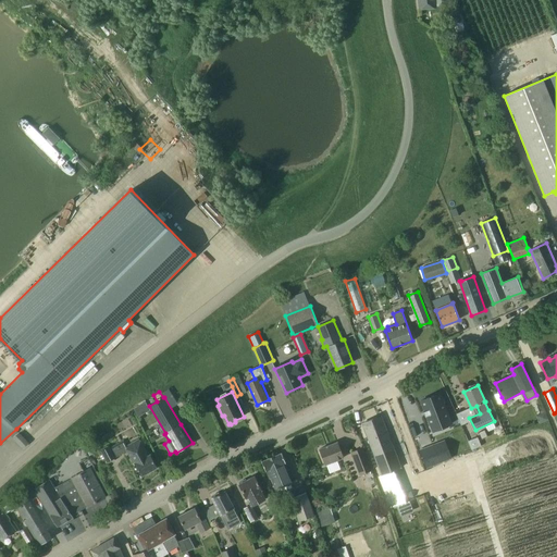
[(440,393),(421,400),(425,410),(424,411),(426,416),(428,416),(433,426),(452,418),(440,393)]
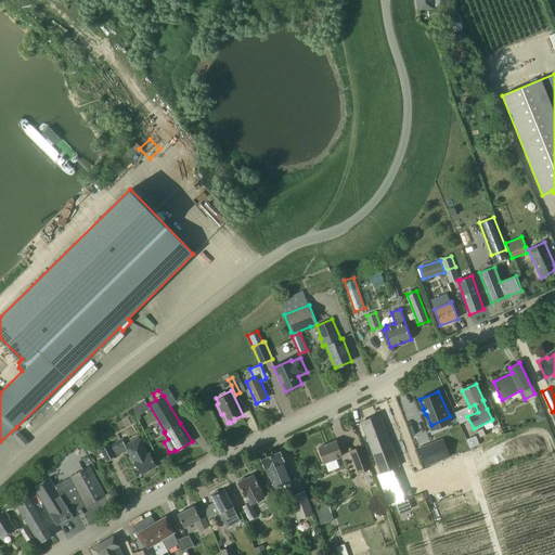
[(498,391),(493,395),(498,403),(502,401),(502,400),(500,396),(498,391)]
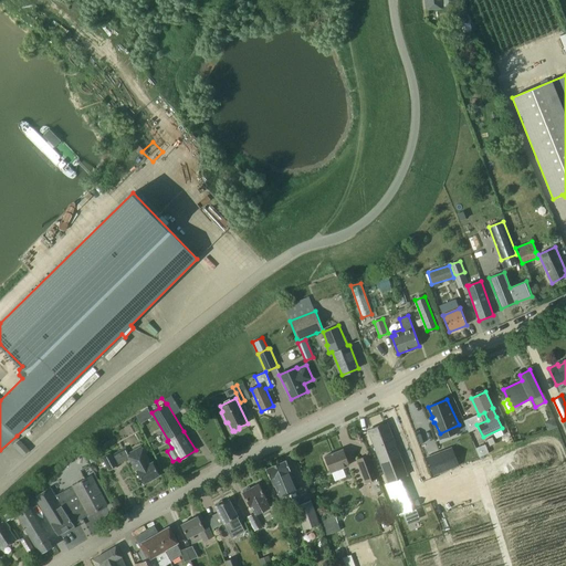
[(555,419),(545,422),(548,430),(557,427),(555,419)]
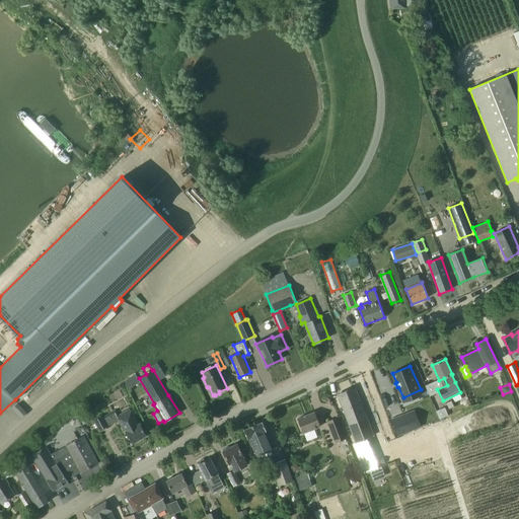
[(343,398),(341,399),(354,435),(357,442),(353,444),(354,447),(363,472),(368,471),(381,466),(381,465),(378,459),(370,438),(374,436),(361,401),(359,402),(354,388),(341,393),(343,398)]
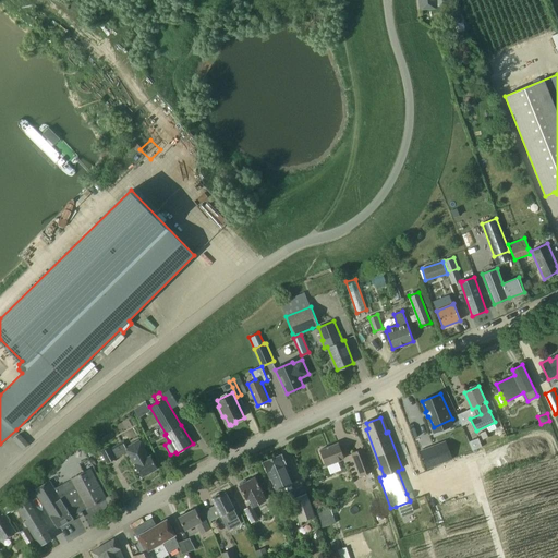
[(28,444),(20,434),(14,439),(24,449),(28,444)]
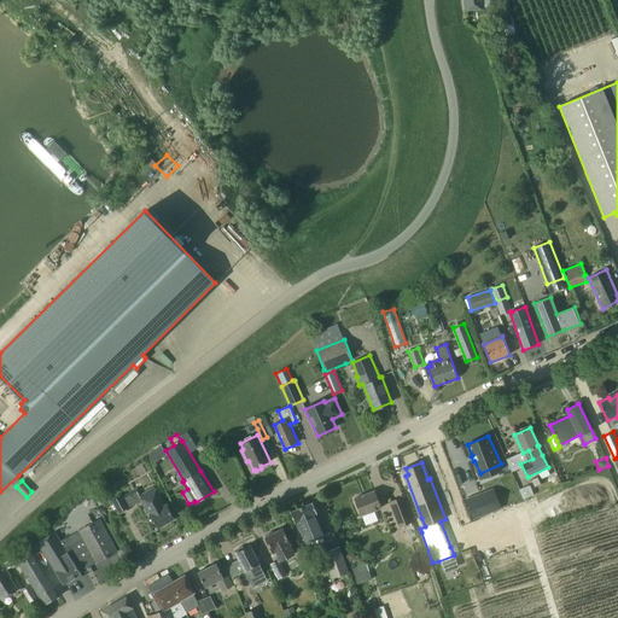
[(155,488),(141,495),(140,496),(140,497),(139,499),(140,500),(156,529),(175,518),(168,505),(165,506),(156,489),(155,488)]
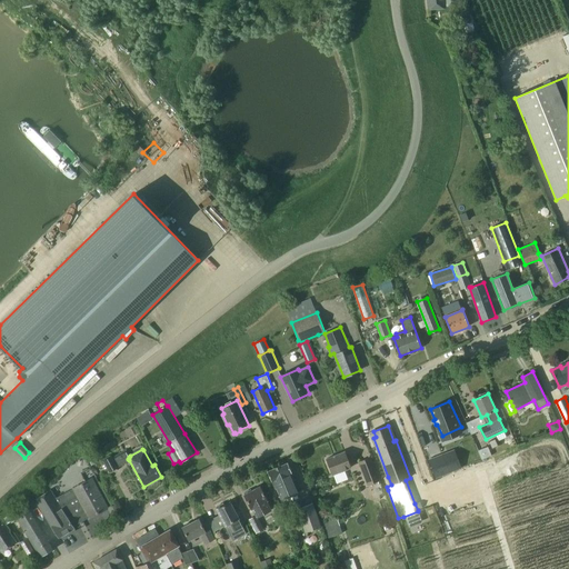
[(111,457),(103,461),(109,472),(117,468),(129,460),(128,459),(129,458),(129,457),(130,456),(127,450),(111,458),(111,457)]
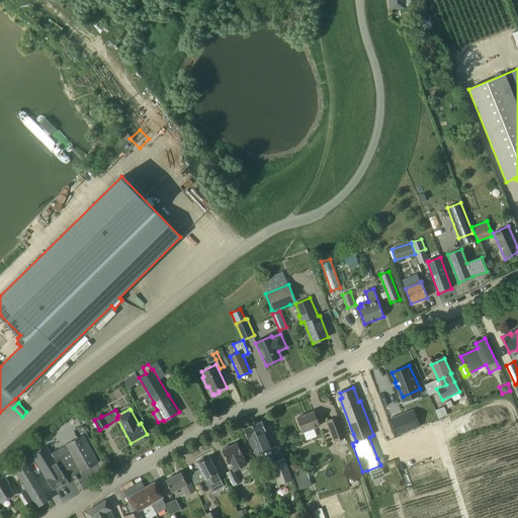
[(420,425),(414,410),(391,419),(397,435),(420,425)]
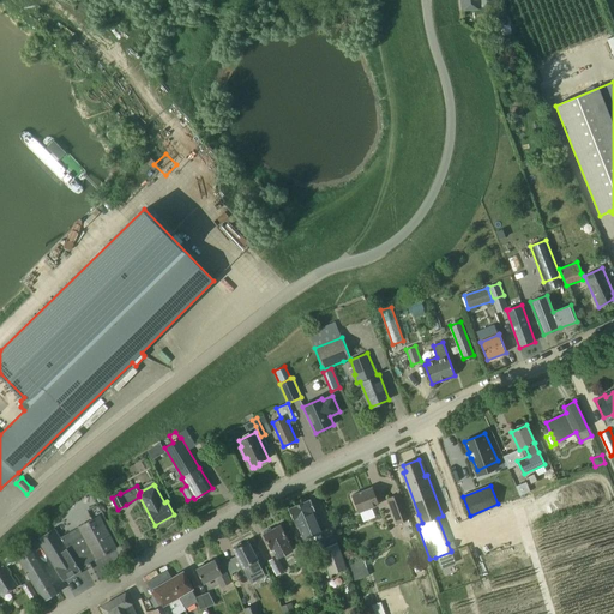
[(379,504),(372,487),(353,495),(359,512),(379,504)]
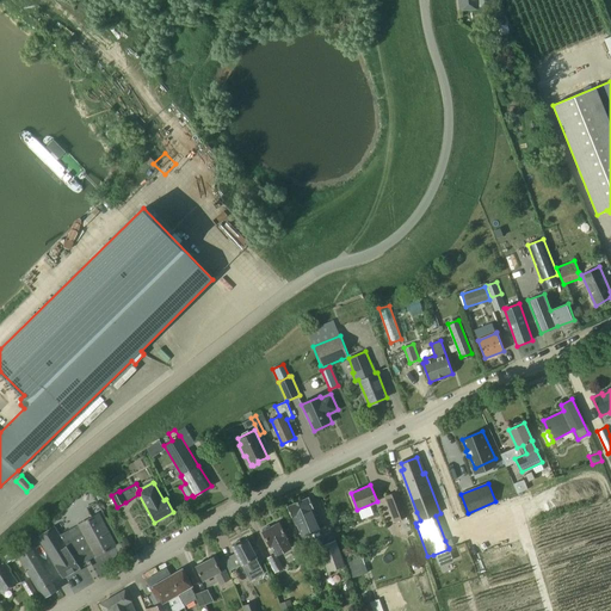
[(100,489),(94,493),(98,500),(105,497),(100,489)]
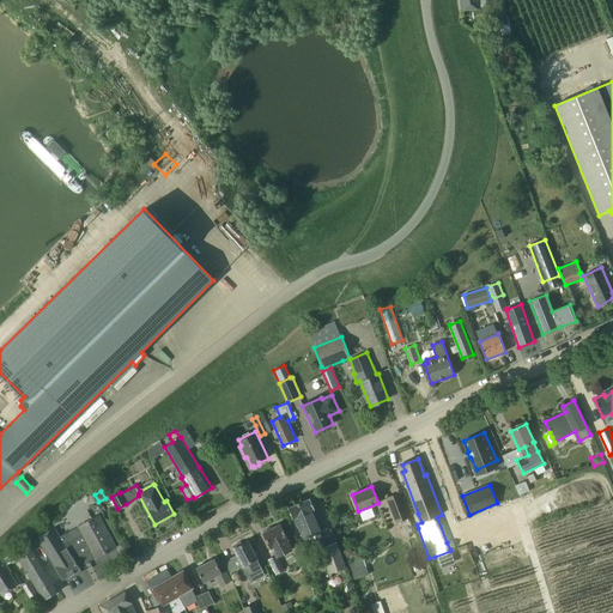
[(410,517),(400,492),(386,497),(395,523),(410,517)]
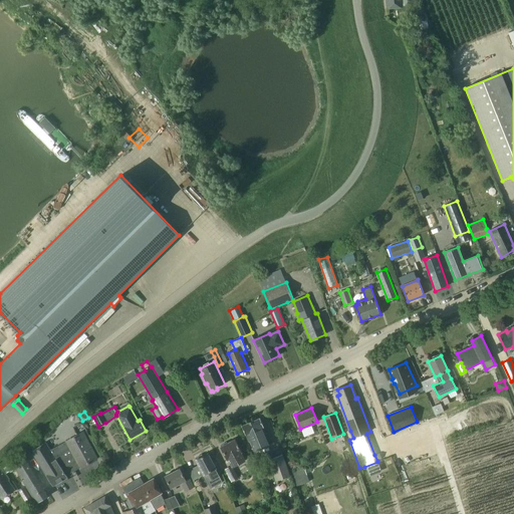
[(267,434),(260,418),(242,426),(249,442),(250,441),(254,451),(269,445),(265,435),(267,434)]
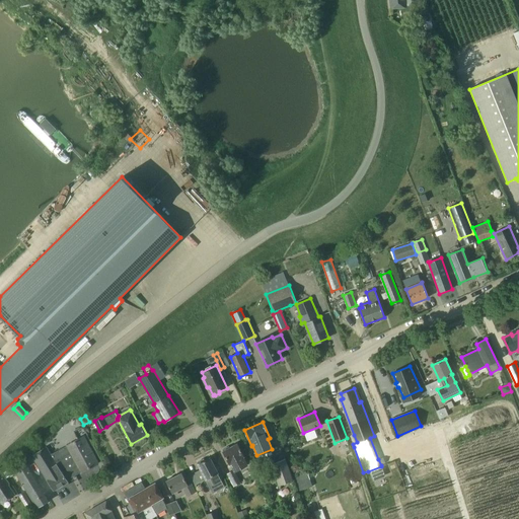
[(99,463),(84,435),(63,447),(50,453),(46,448),(32,456),(54,490),(67,482),(67,480),(80,472),(81,473),(99,463)]
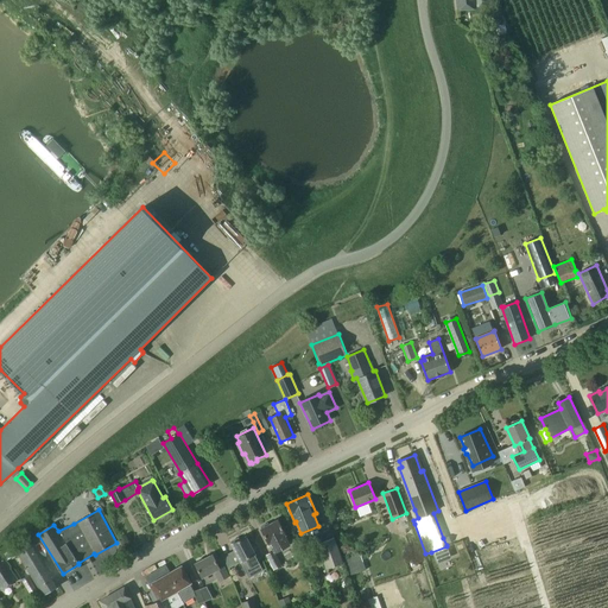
[(261,529),(260,529),(268,544),(270,544),(273,550),(265,555),(273,570),(283,565),(276,551),(290,544),(285,536),(286,536),(278,520),(268,525),(267,524),(260,527),(261,529)]
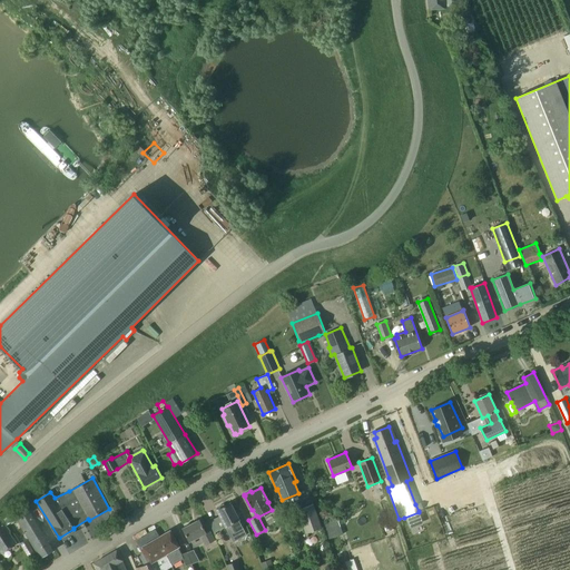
[(223,504),(216,508),(217,510),(225,527),(232,538),(241,533),(239,530),(243,529),(241,526),(247,522),(239,508),(234,510),(231,503),(224,507),(223,504)]
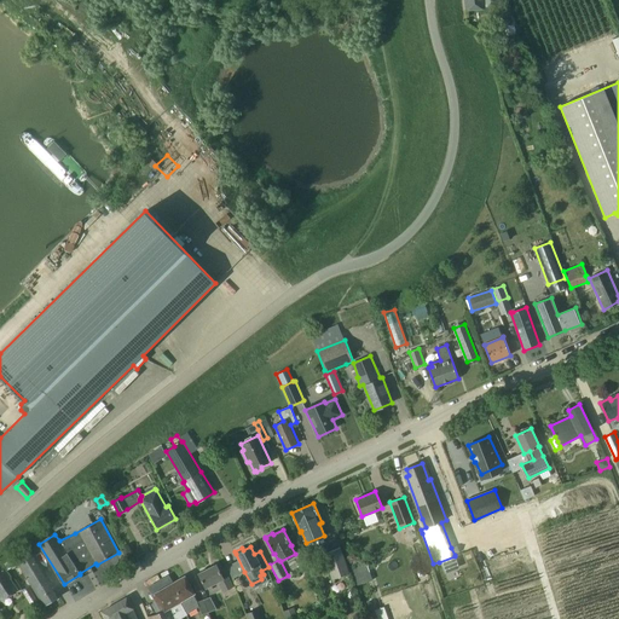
[(350,572),(341,547),(323,553),(331,579),(350,572)]
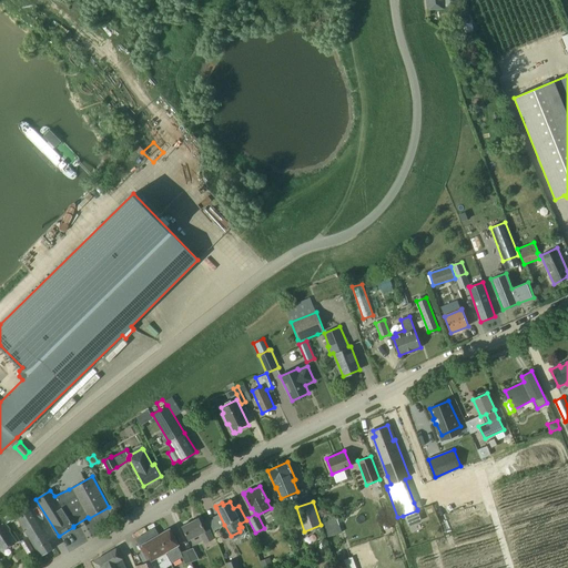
[(56,546),(32,508),(17,517),(40,556),(56,546)]
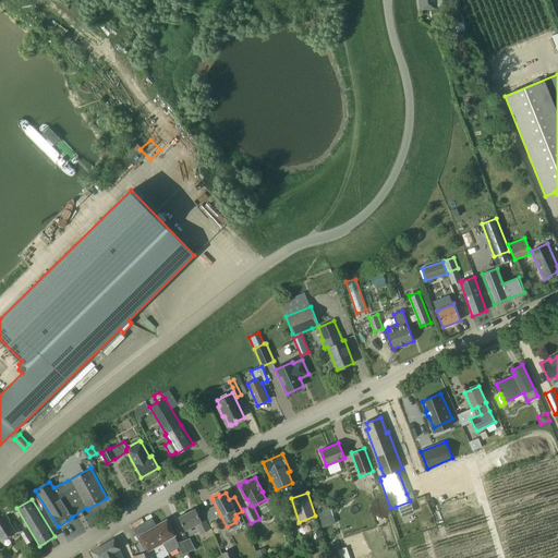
[(331,507),(317,512),(324,526),(337,521),(331,507)]
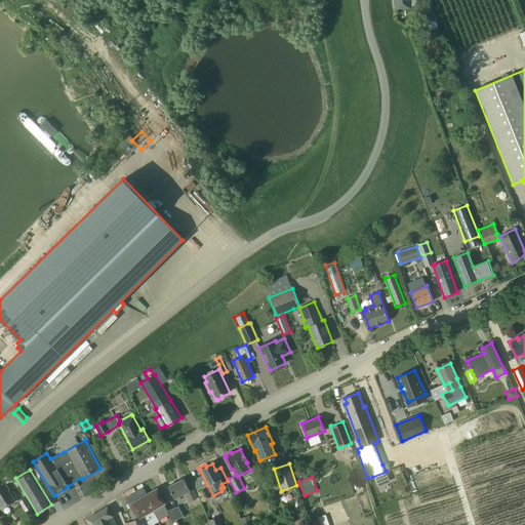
[(9,489),(2,479),(0,480),(0,507),(2,510),(15,500),(8,490),(9,489)]
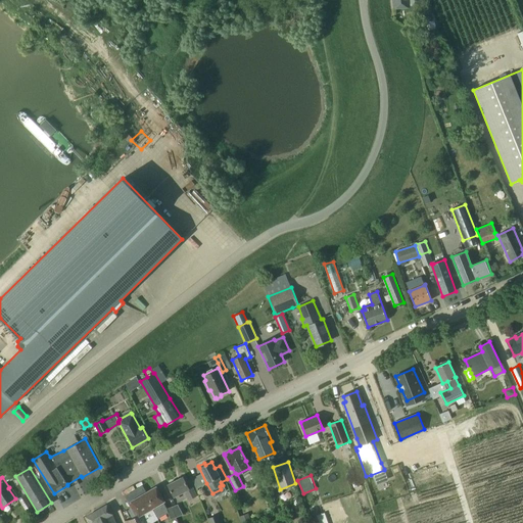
[(188,489),(182,477),(167,485),(174,496),(184,491),(188,501),(197,495),(192,487),(188,489)]
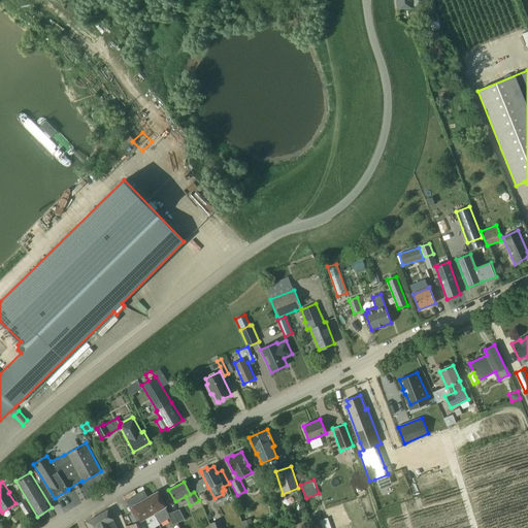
[(147,497),(149,497),(144,490),(126,501),(130,507),(133,514),(130,516),(134,523),(126,526),(126,527),(155,527),(160,524),(155,515),(157,514),(156,512),(147,497)]
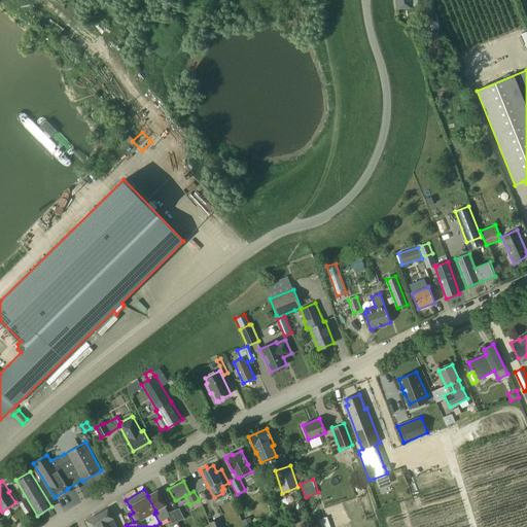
[(172,523),(177,521),(173,511),(169,512),(165,505),(166,504),(157,491),(148,496),(147,496),(155,511),(156,513),(154,514),(160,523),(170,517),(172,523)]
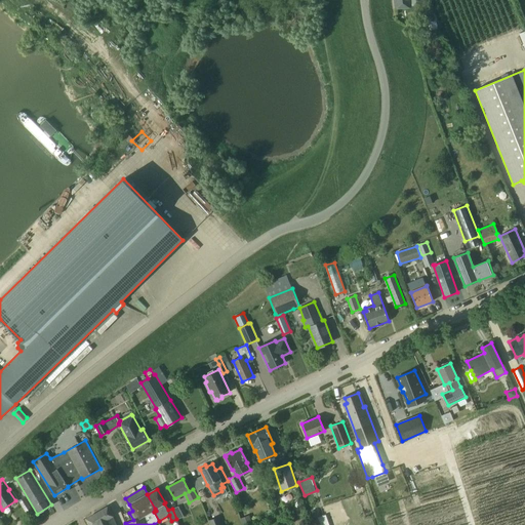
[(25,496),(18,500),(27,514),(33,510),(25,496)]
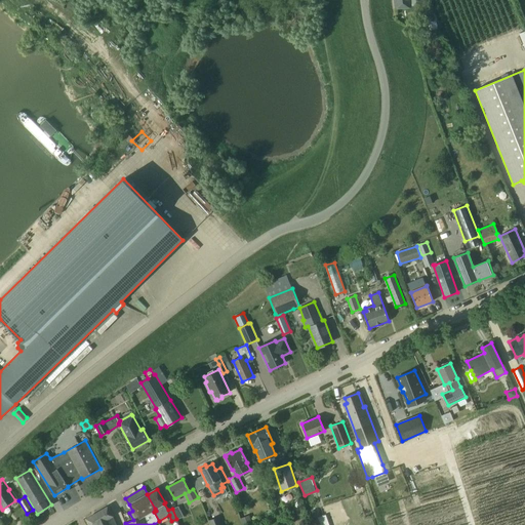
[(107,507),(86,519),(89,524),(115,524),(112,517),(113,516),(107,507)]
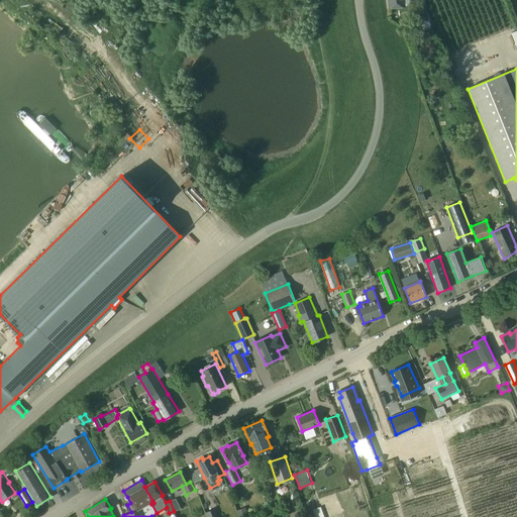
[(170,501),(174,511),(181,509),(176,499),(170,501)]
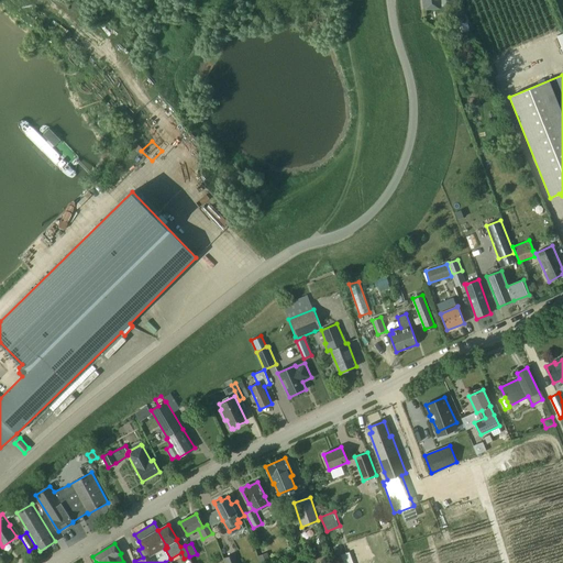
[(354,562),(351,551),(342,554),(344,561),(341,562),(354,562)]
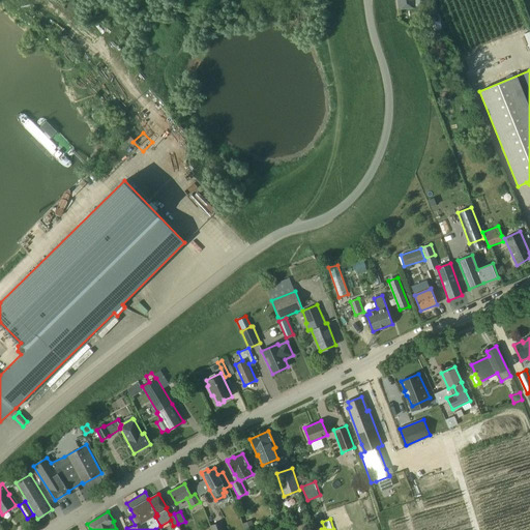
[(4,521),(0,523),(3,529),(6,529),(9,529),(4,521)]
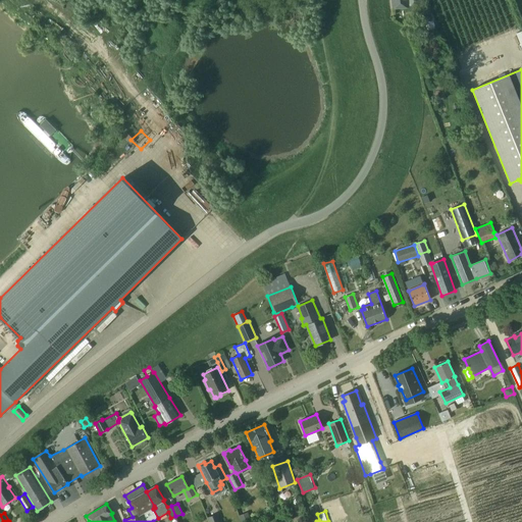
[(248,513),(240,516),(241,521),(242,521),(251,519),(248,513)]
